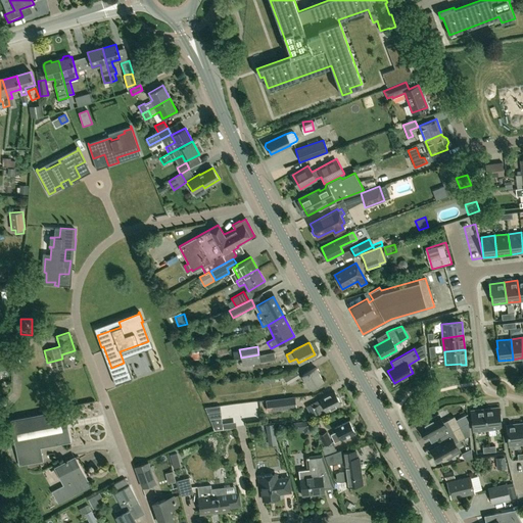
[(274,352),(258,354),(259,362),(275,360),(274,352)]
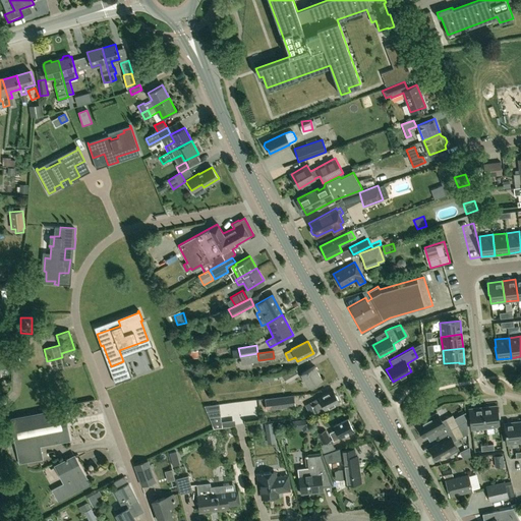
[(308,387),(322,379),(313,365),(300,373),(308,387)]
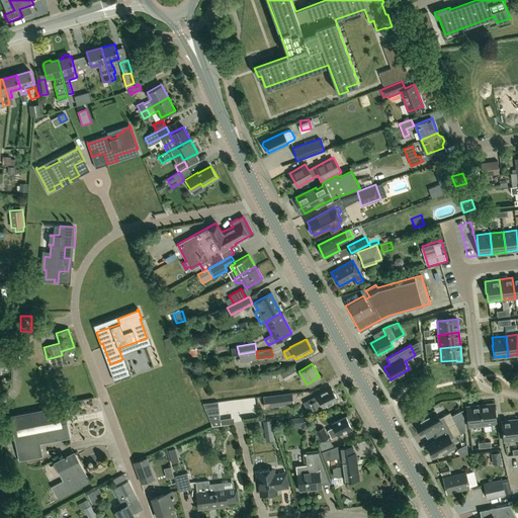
[(284,380),(296,373),(293,366),(281,374),(284,380)]
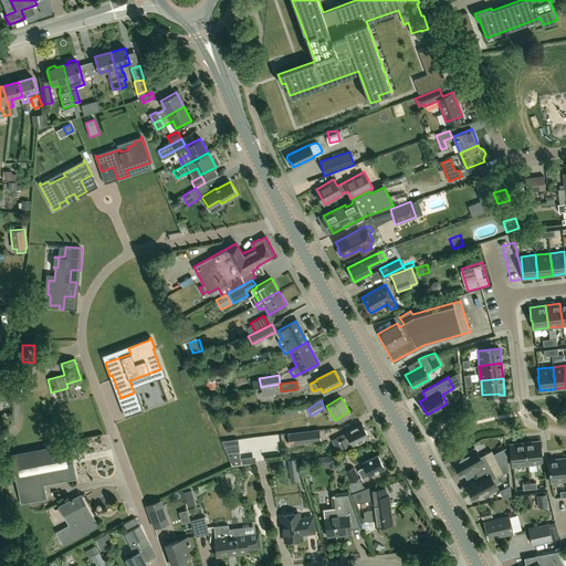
[(347,436),(338,440),(342,448),(352,443),(353,444),(368,437),(362,423),(345,431),(346,432),(347,436)]
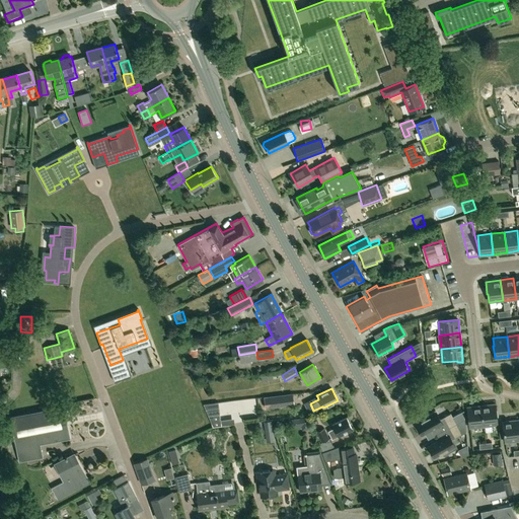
[(265,409),(294,404),(292,393),(264,396),(265,409)]
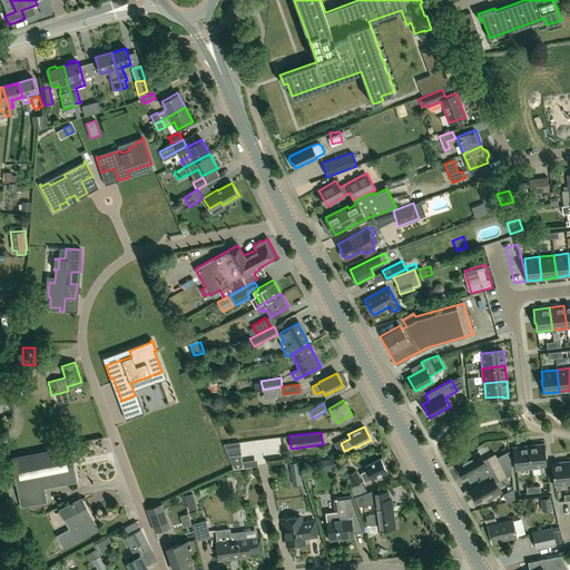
[(529,445),(531,468),(546,467),(544,458),(546,458),(544,444),(529,445)]
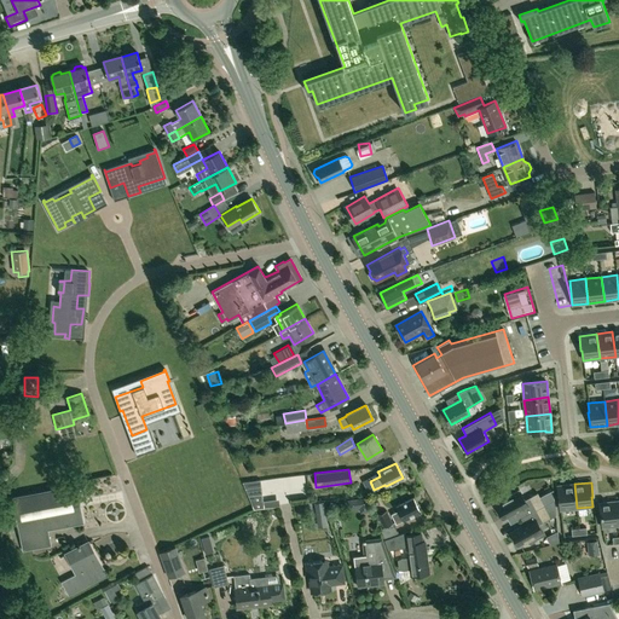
[(560,510),(577,508),(574,484),(557,486),(560,510)]
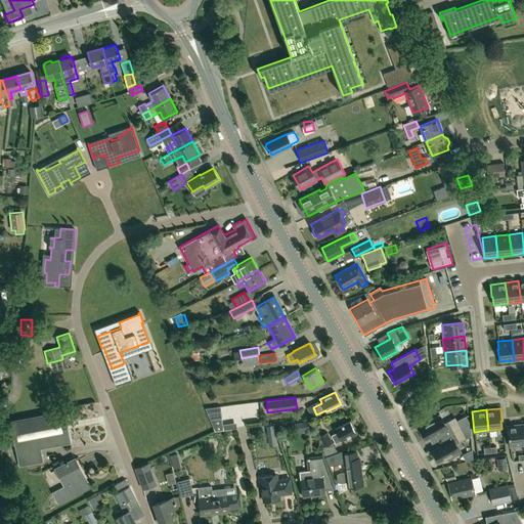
[(19,466),(42,462),(39,447),(70,441),(63,411),(11,421),(19,466)]
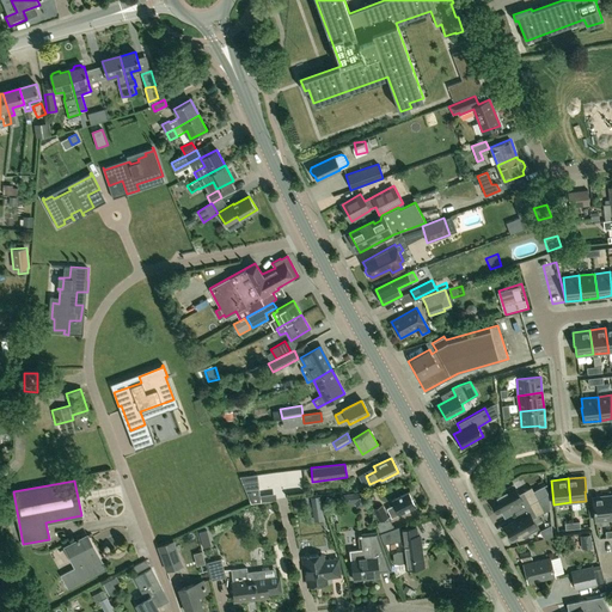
[(515,512),(548,494),(546,483),(533,491),(531,487),(519,494),(513,484),(499,493),(500,495),(490,500),(497,513),(512,506),(515,512)]
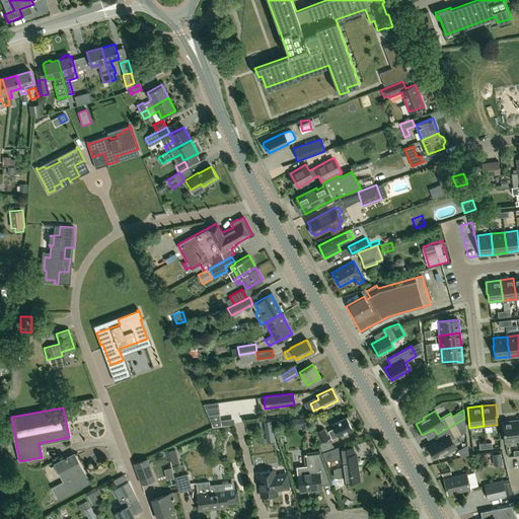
[(220,414),(208,416),(212,427),(221,426),(220,420),(220,414)]
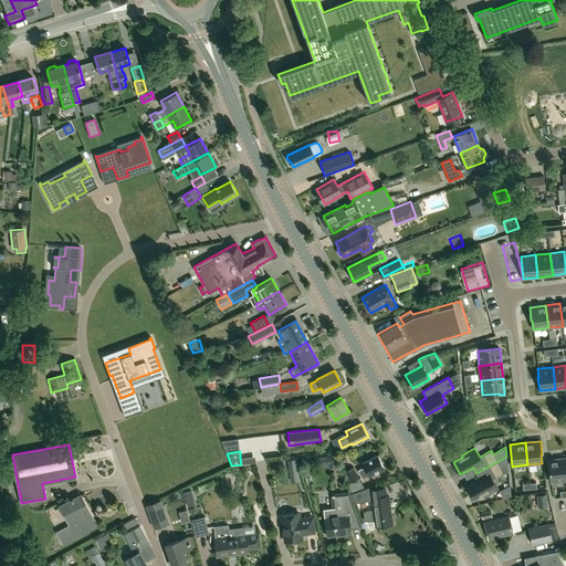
[(317,457),(318,465),(328,464),(329,469),(338,468),(337,457),(336,454),(317,457)]
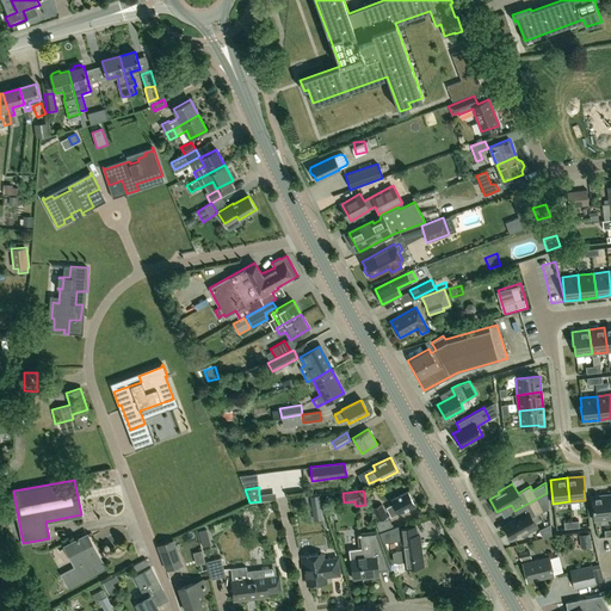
[(396,514),(414,505),(407,492),(390,500),(393,505),(386,508),(390,516),(396,513),(396,514)]
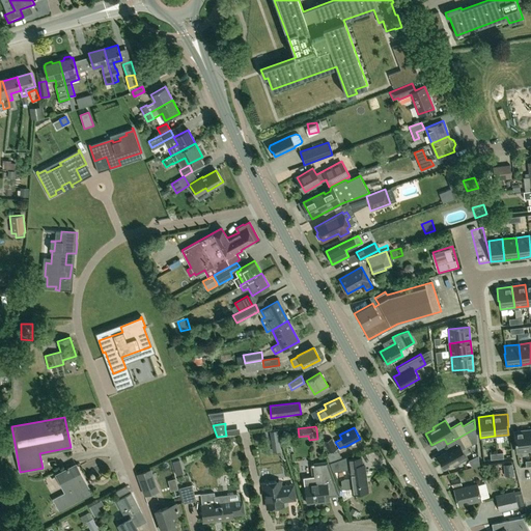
[(462,449),(476,441),(475,428),(447,444),(450,449),(438,456),(444,468),(452,464),(453,466),(467,458),(462,449)]
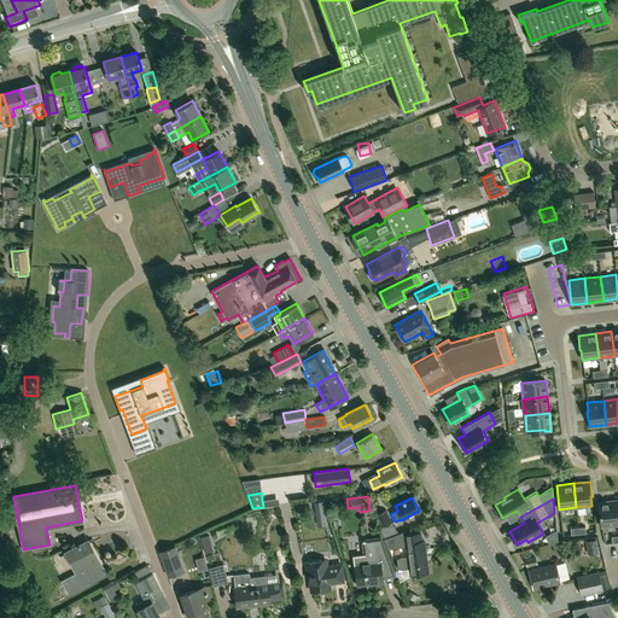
[(599,502),(601,526),(617,524),(614,500),(599,502)]
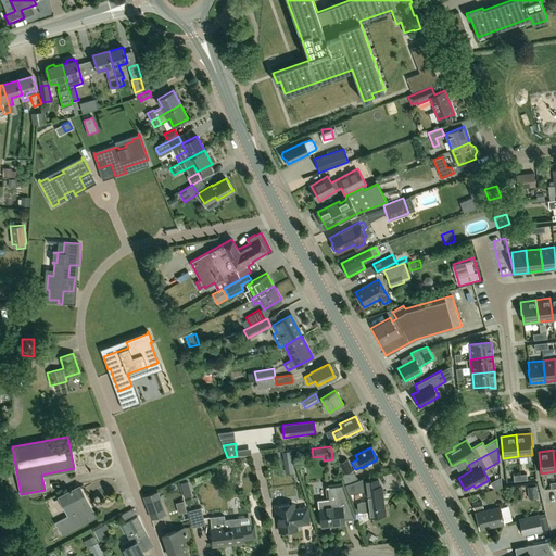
[(286,474),(294,472),(291,451),(282,452),(286,474)]
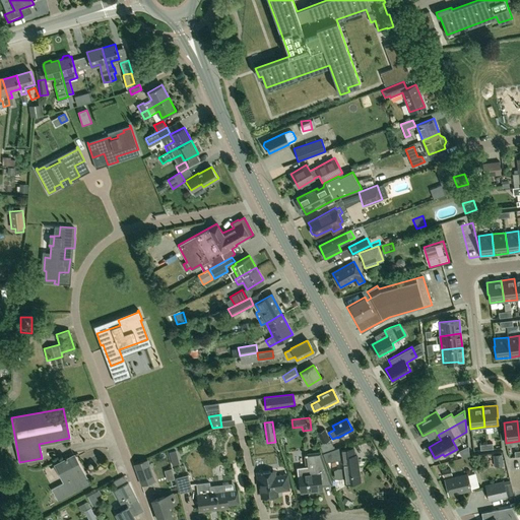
[(322,453),(332,449),(329,440),(324,430),(317,434),(322,443),(319,444),(322,453)]
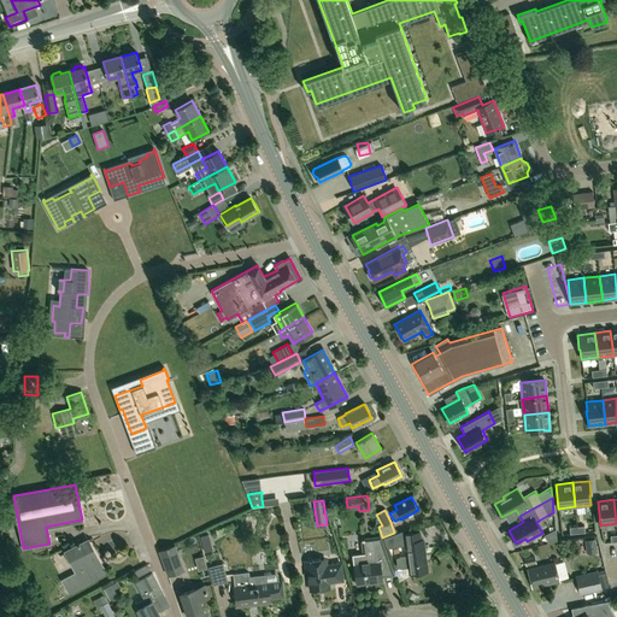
[(383,538),(387,548),(406,546),(406,548),(405,548),(406,556),(404,556),(400,556),(397,558),(398,571),(409,570),(409,574),(427,571),(422,539),(422,540),(421,530),(405,533),(405,530),(383,538)]
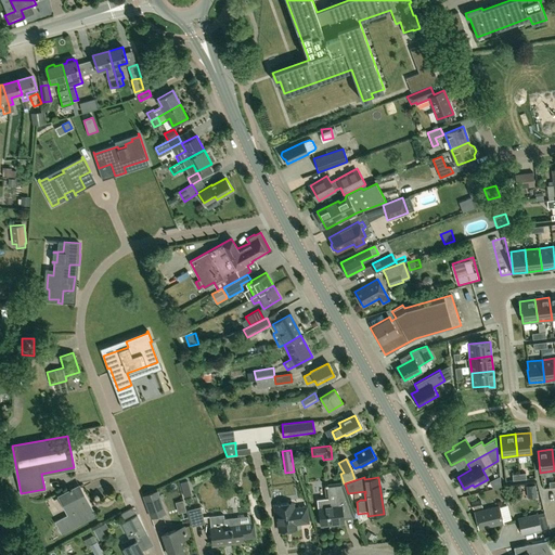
[(328,498),(318,499),(319,505),(321,525),(345,523),(344,516),(353,514),(353,516),(355,516),(343,481),(334,482),(336,497),(328,498)]
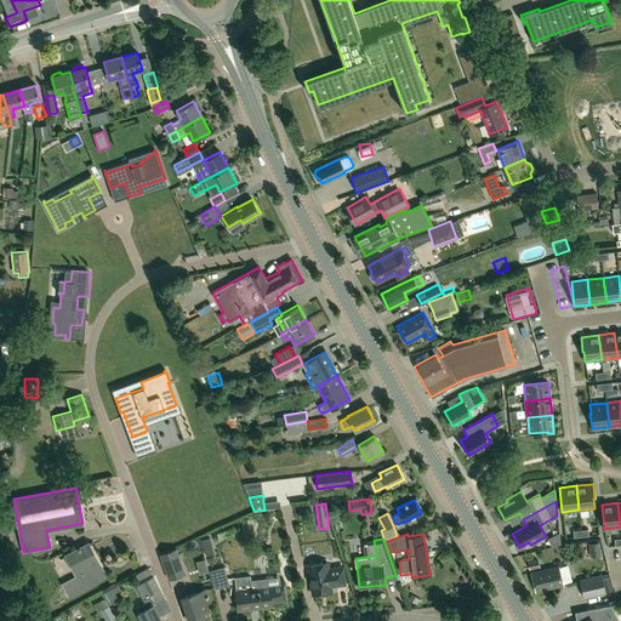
[(598,542),(590,543),(591,556),(600,556),(598,542)]
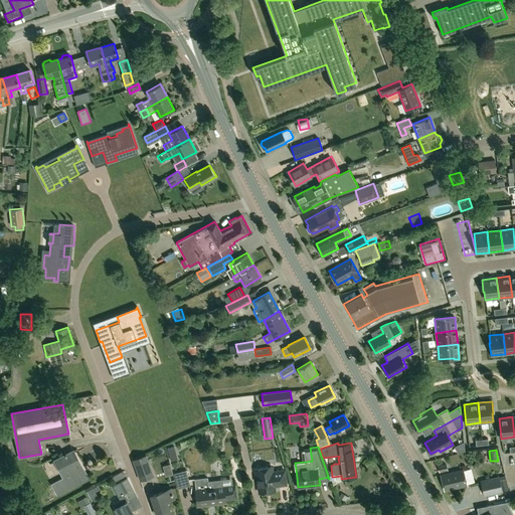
[(57,493),(88,477),(73,451),(55,460),(64,477),(52,484),(57,493)]
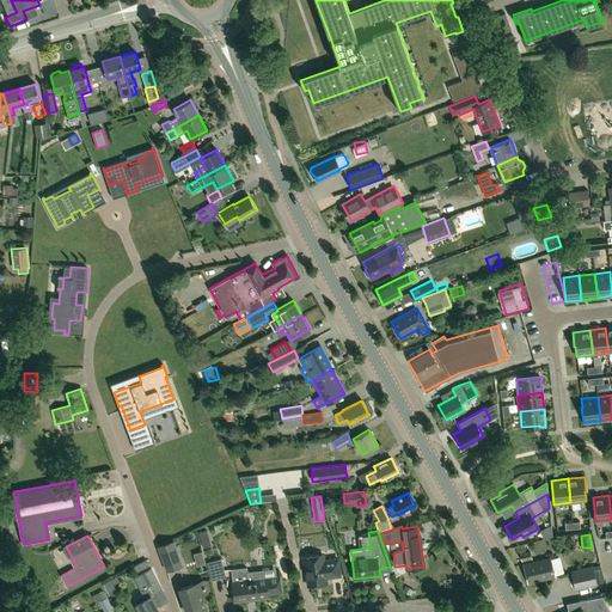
[(350,537),(350,549),(361,549),(361,536),(350,537)]
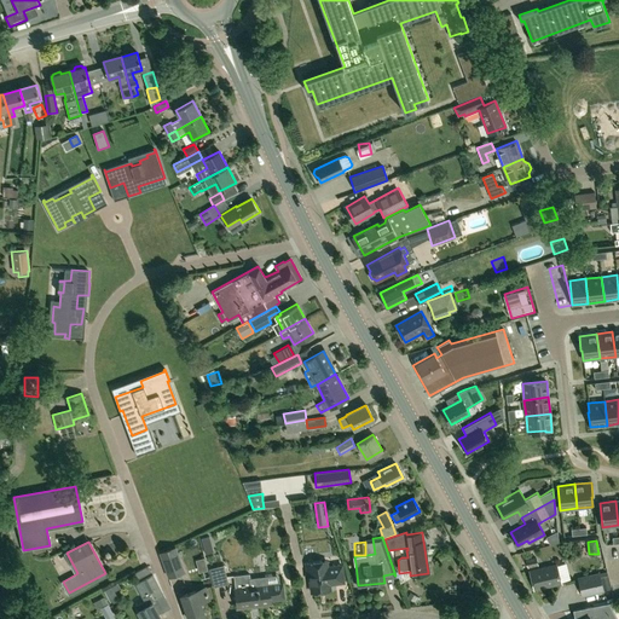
[(168,578),(184,572),(174,547),(158,553),(163,566),(168,578)]
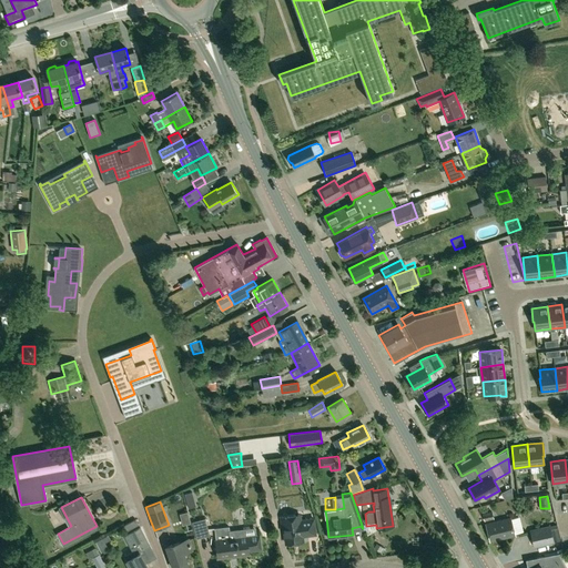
[(300,519),(300,514),(280,516),(281,527),(283,526),(285,541),(303,539),(303,535),(315,534),(313,517),(300,519)]
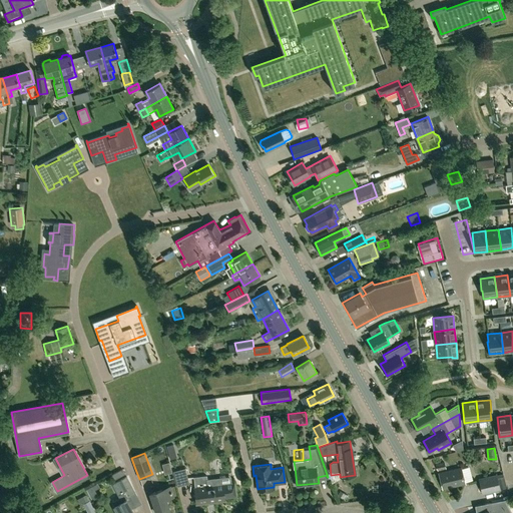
[(443,488),(465,483),(461,467),(439,472),(443,488)]
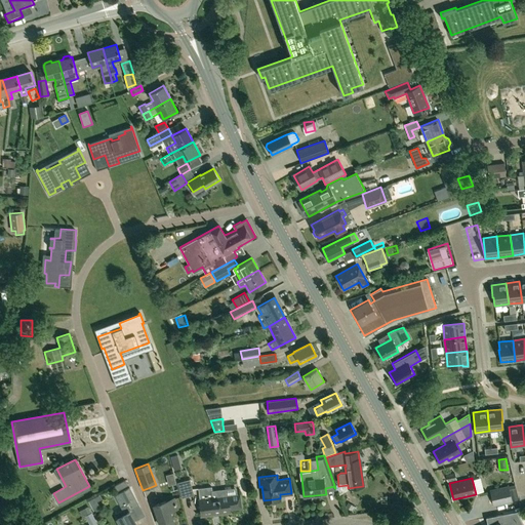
[(182,496),(193,493),(190,479),(177,482),(182,496)]
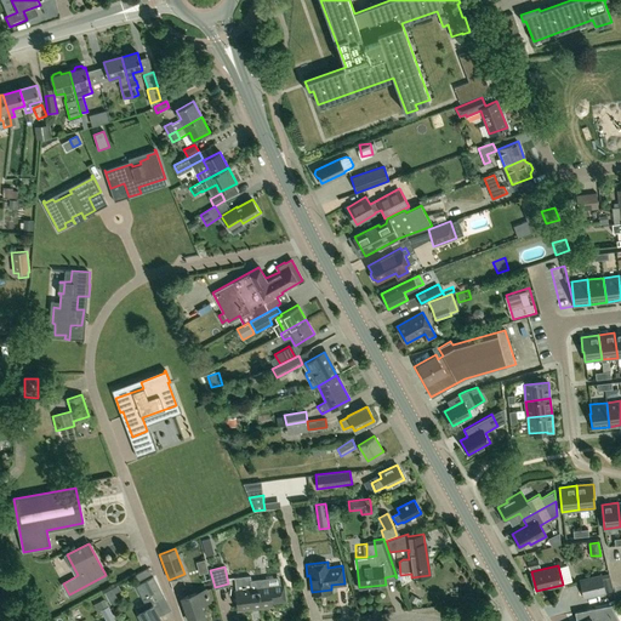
[(143,579),(152,574),(148,568),(140,573),(143,579)]
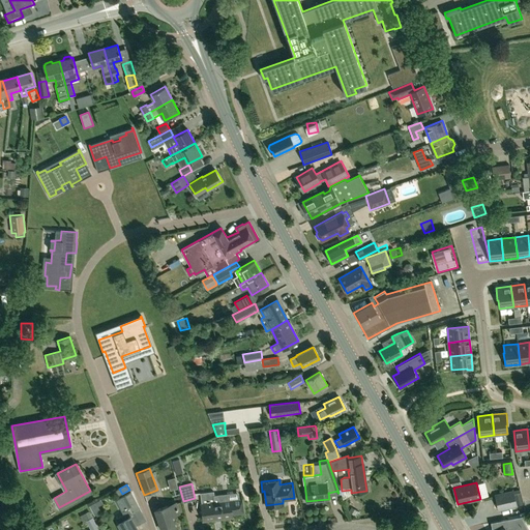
[(498,510),(518,506),(513,490),(494,494),(498,510)]
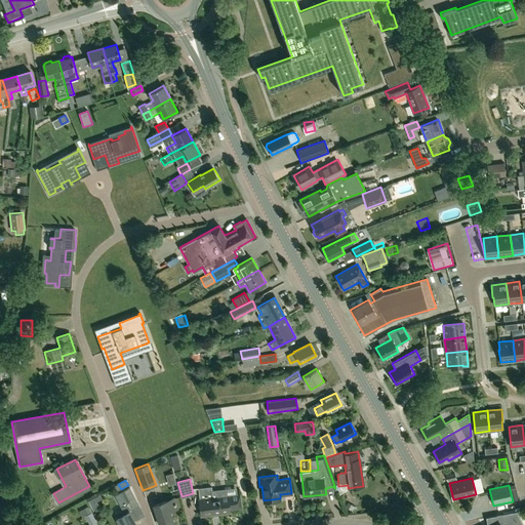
[(200,498),(199,498),(200,514),(229,511),(229,508),(240,507),(238,493),(219,495),(218,489),(211,490),(211,486),(199,488),(200,498)]
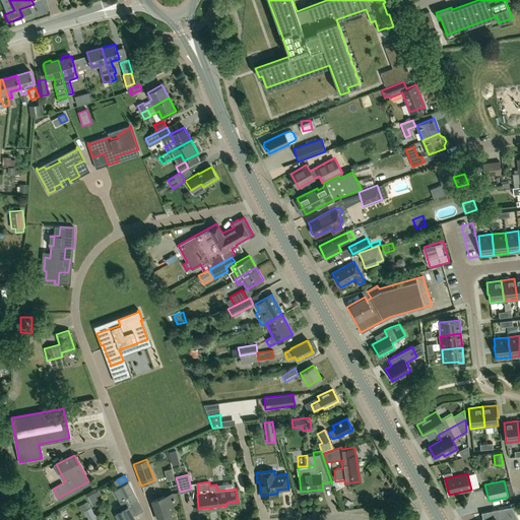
[(134,519),(129,508),(138,503),(127,482),(114,491),(122,507),(115,511),(119,519),(134,519)]
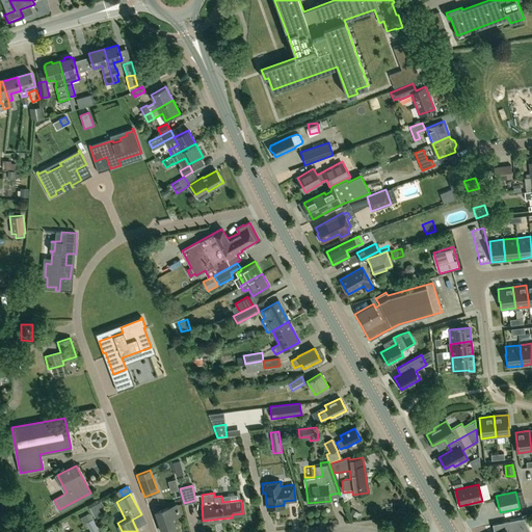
[(162,531),(170,531),(176,530),(171,517),(179,514),(176,505),(155,512),(162,531)]
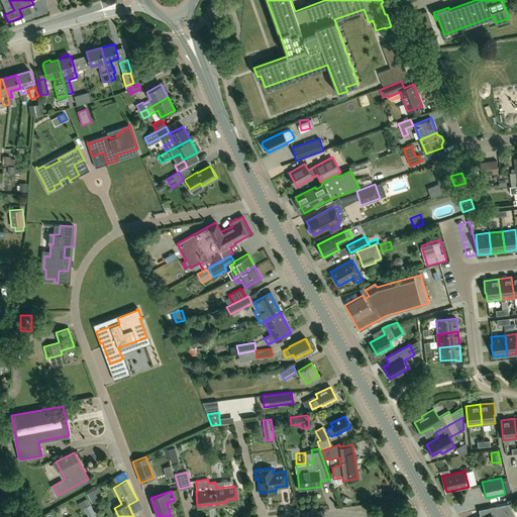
[(84,507),(83,507),(88,516),(96,516),(87,499),(81,501),(84,507)]
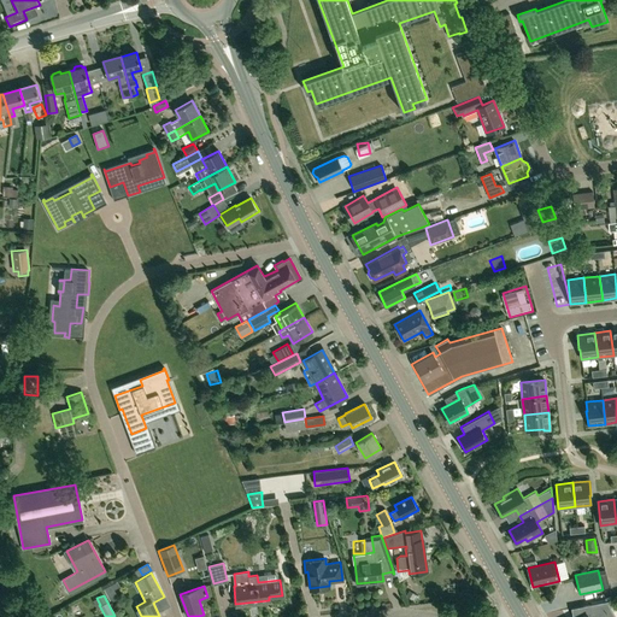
[(581,616),(604,616),(603,612),(609,610),(607,604),(606,600),(582,605),(585,615),(581,616)]
